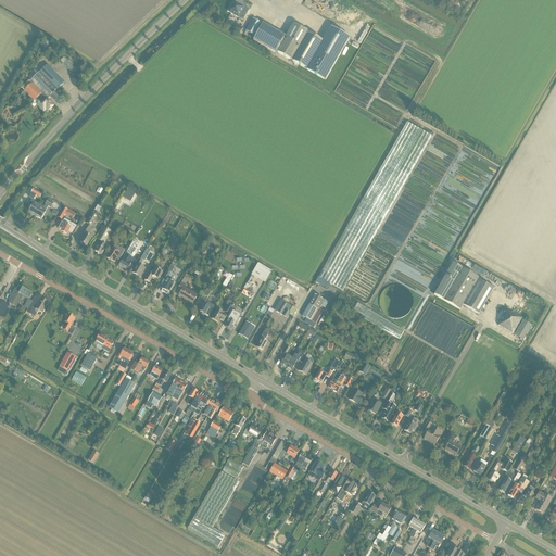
[(247,14),(249,10),(234,0),(230,7),(247,14)]
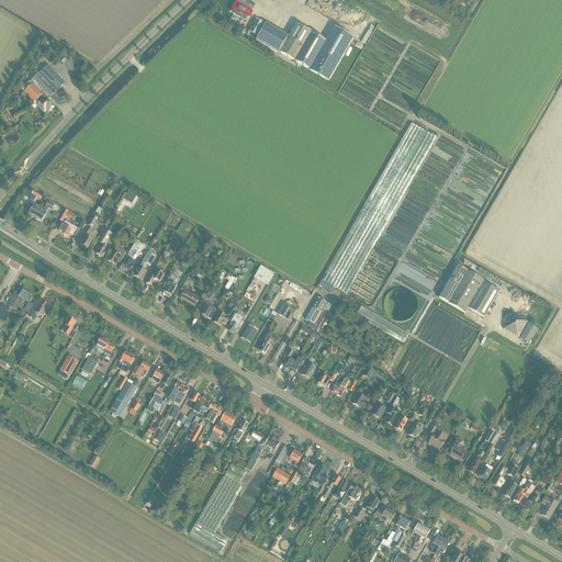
[(245,21),(249,14),(233,7),(229,12),(245,21)]
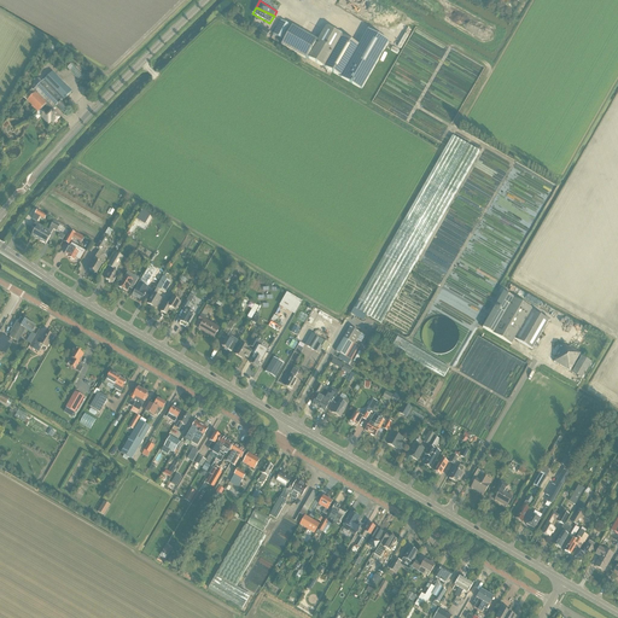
[(292,25),(292,27),(281,21),(273,34),(283,40),(281,42),(283,44),(281,45),(307,59),(308,58),(325,68),(340,76),(339,77),(361,91),(389,42),(367,29),(359,45),(342,36),(326,27),(319,40),(292,25)]
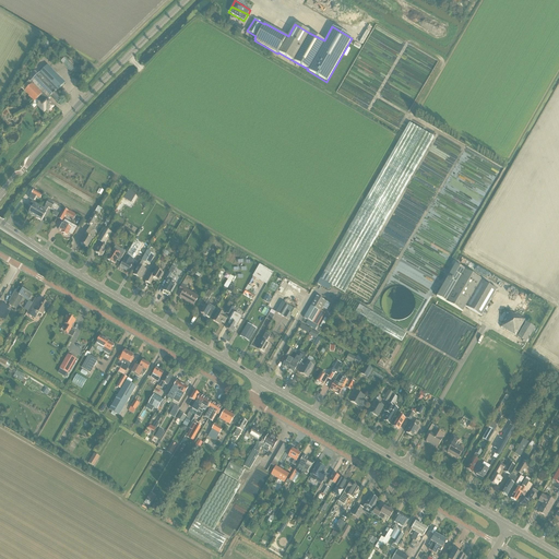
[(245,28),(235,22),(232,30),(240,35),(245,28)]
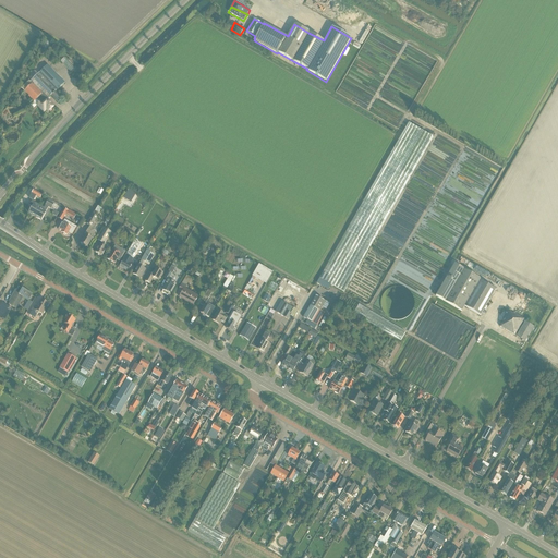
[(69,59),(67,61),(76,71),(79,69),(69,59)]
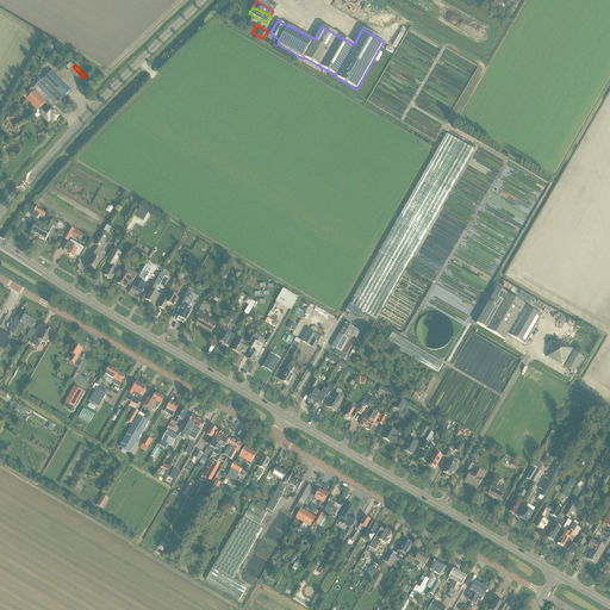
[(44,79),(63,99),(72,89),(53,70),(44,79)]
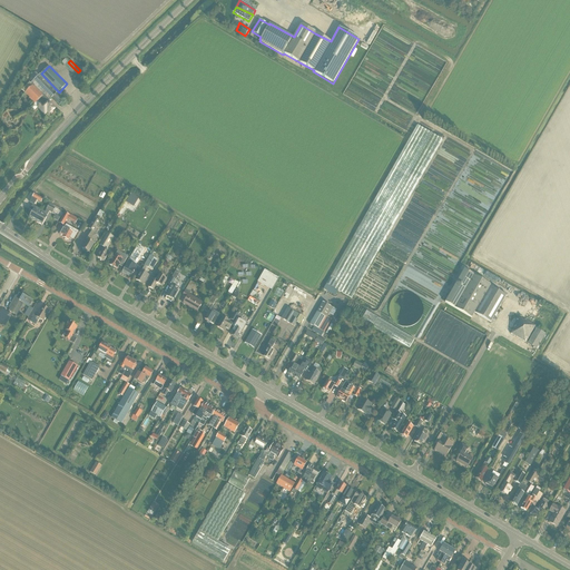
[(52,98),(57,94),(59,92),(41,74),(31,84),(33,86),(43,96),(49,101),(52,98)]
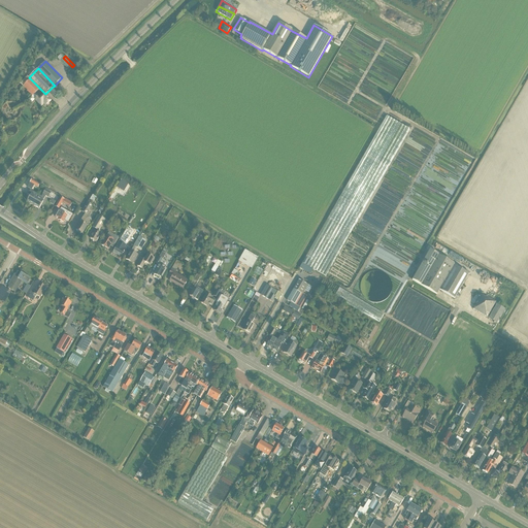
[(32,96),(40,89),(31,79),(24,87),(31,94),(32,96)]
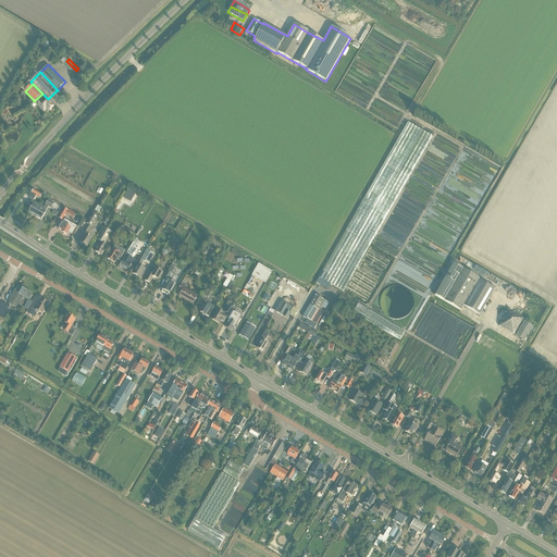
[(56,91),(51,96),(58,102),(63,98),(56,91)]
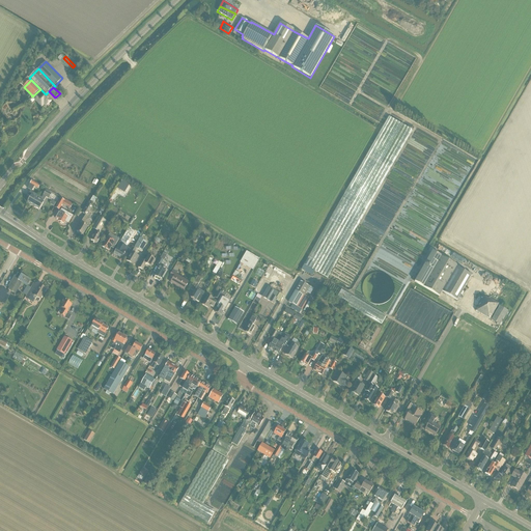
[(46,94),(40,89),(32,96),(29,100),(29,102),(30,103),(32,103),(35,100),(42,106),(44,104),(47,107),(52,102),(46,94)]
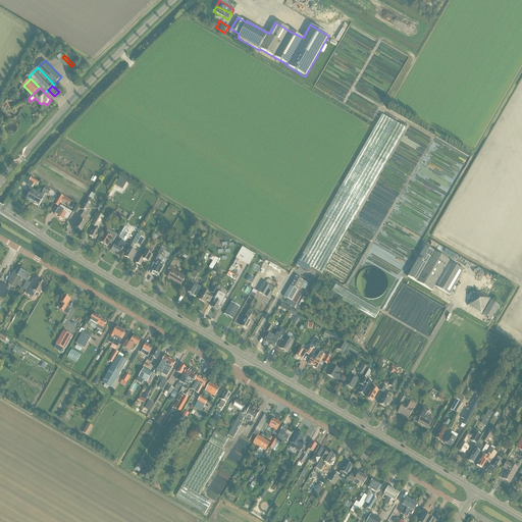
[(32,177),(28,185),(32,187),(36,179),(32,177)]
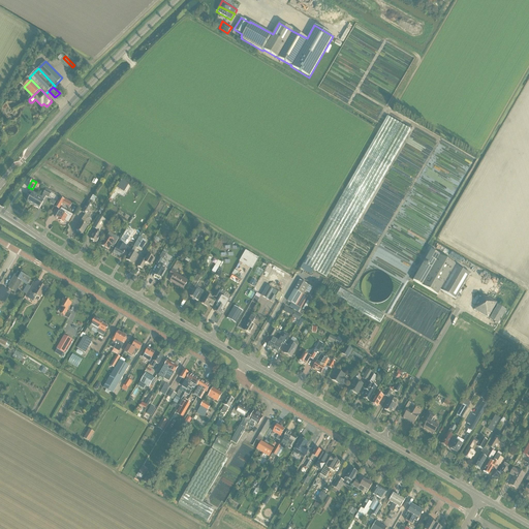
[(122,181),(117,189),(124,193),(129,185),(122,181)]
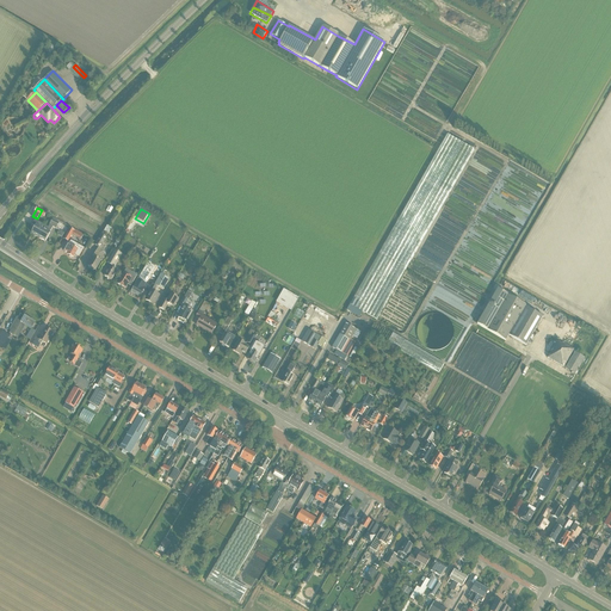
[(35,220),(32,224),(36,227),(32,233),(39,238),(45,226),(35,220)]
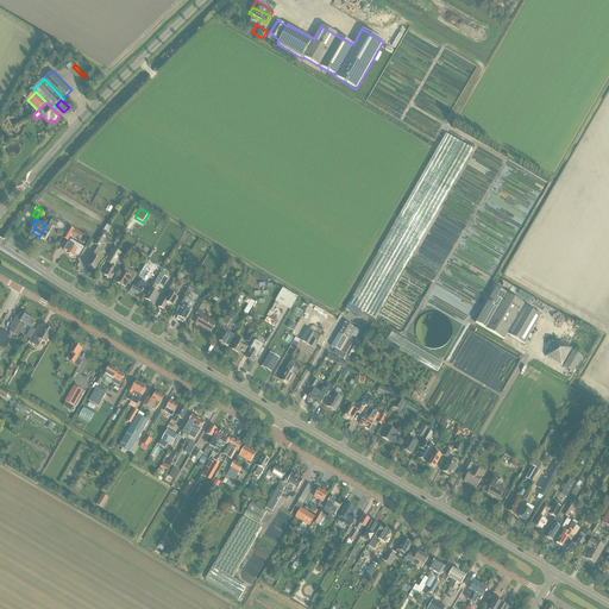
[(45,225),(39,237),(43,238),(45,240),(46,238),(54,226),(56,228),(60,223),(54,219),(49,226),(45,225)]
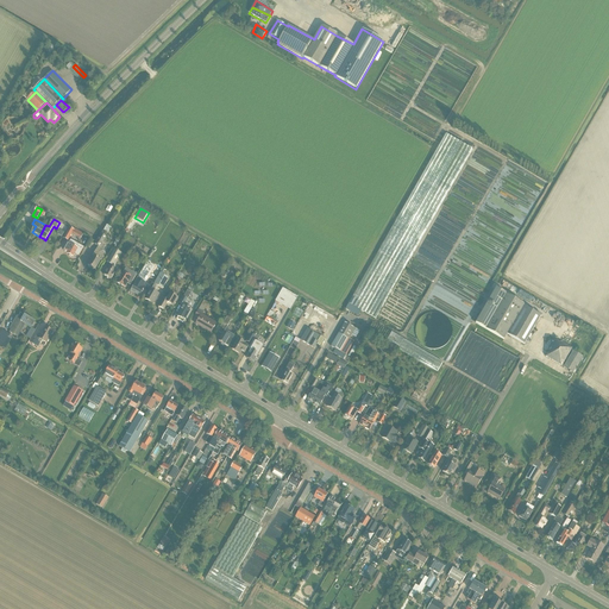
[(70,236),(74,228),(71,227),(70,226),(66,233),(67,233),(63,238),(68,240),(70,236)]
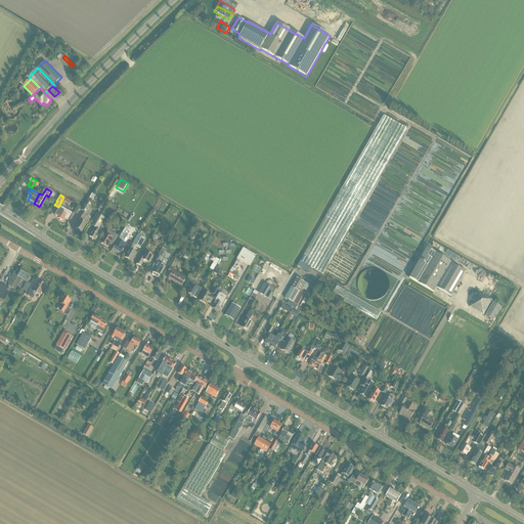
[(92,200),(90,199),(89,199),(87,201),(81,210),(85,212),(83,215),(80,220),(81,221),(76,229),(82,232),(86,224),(87,225),(91,219),(88,217),(91,211),(88,210),(92,204),(90,203),(92,200)]
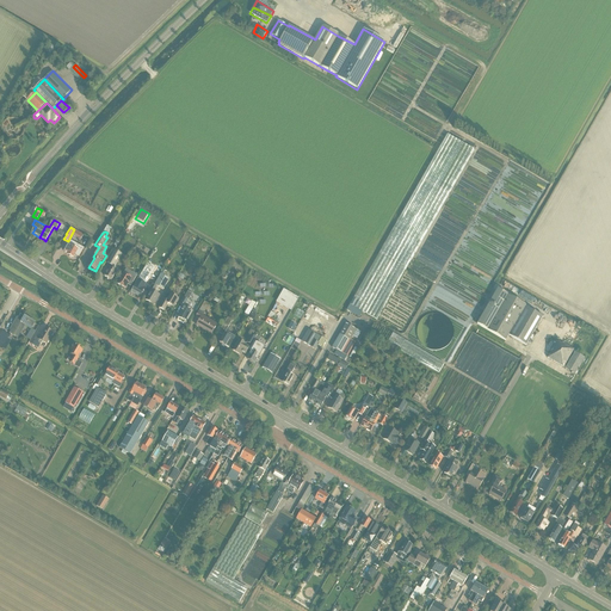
[(72,241),(65,252),(68,254),(69,255),(69,257),(71,258),(72,257),(73,258),(74,255),(79,258),(85,248),(72,241)]
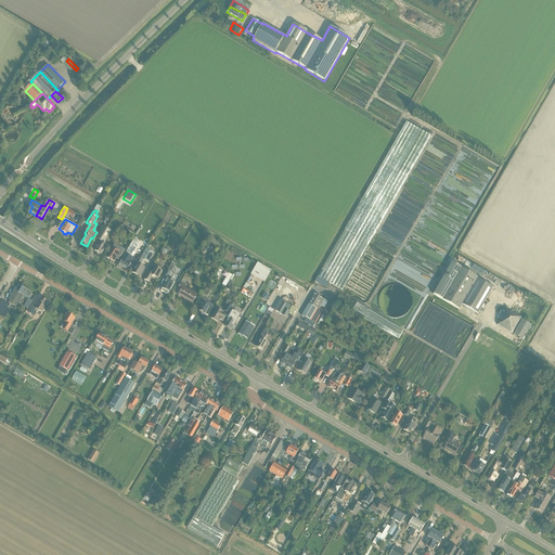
[(100,243),(95,252),(101,255),(108,243),(105,241),(111,231),(104,227),(97,241),(100,243)]
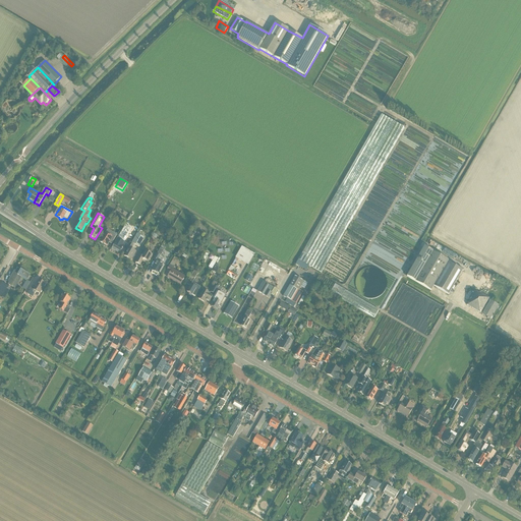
[(124,226),(119,235),(124,238),(130,229),(124,226)]
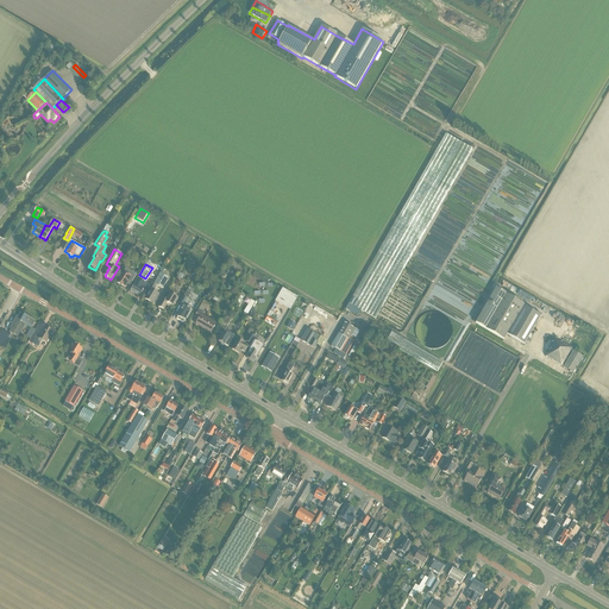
[(124,272),(118,283),(125,288),(129,281),(130,281),(132,282),(137,275),(126,269),(124,272)]
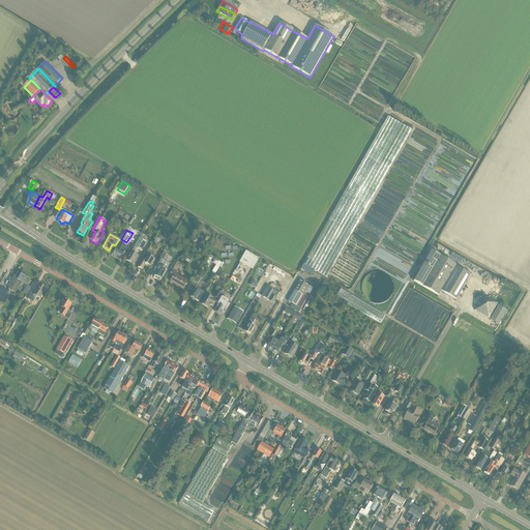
[(142,234),(134,247),(142,252),(147,242),(144,239),(145,236),(142,234)]
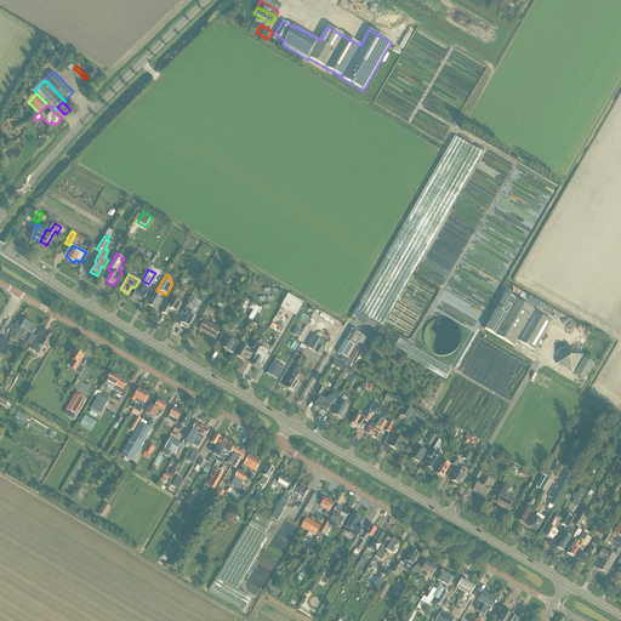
[(142,302),(148,294),(146,292),(148,289),(141,284),(134,297),(142,302)]
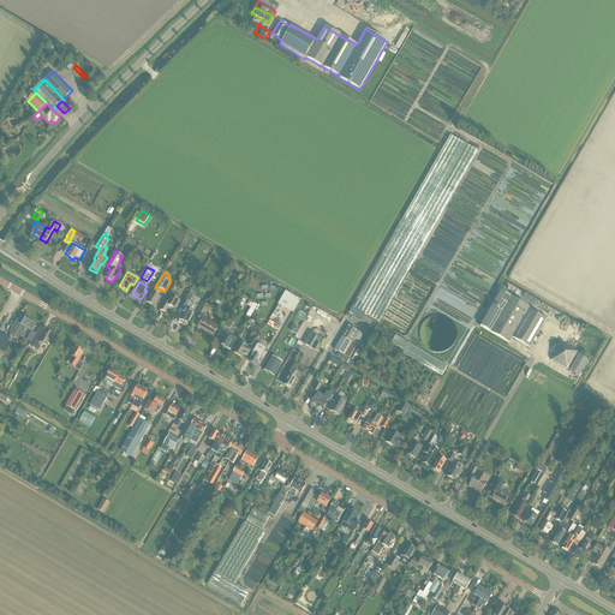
[(530,308),(511,298),(511,297),(501,291),(481,327),(490,332),(509,344),(512,338),(530,347),(547,320),(529,309),(530,308)]
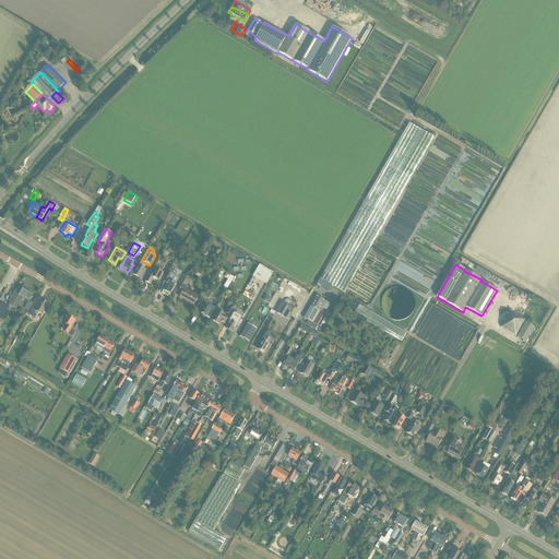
[(146,270),(142,268),(139,265),(133,275),(140,278),(142,275),(143,275),(146,270)]
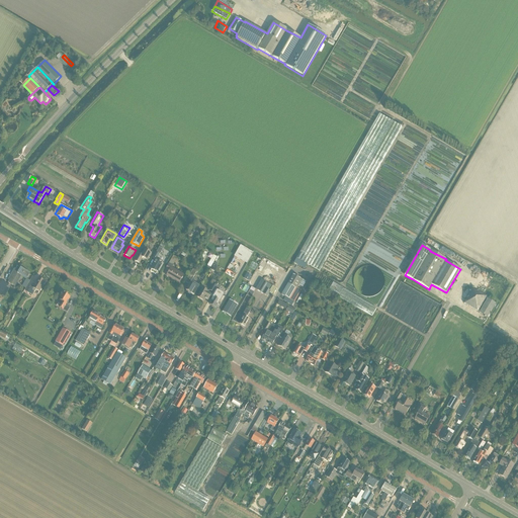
[(241,246),(235,257),(242,261),(248,250),(241,246)]
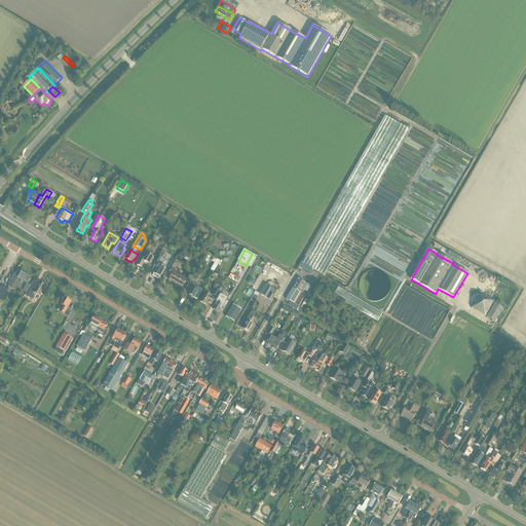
[(165,265),(159,262),(165,254),(161,251),(155,262),(158,263),(156,267),(157,268),(154,273),(153,276),(159,279),(160,277),(166,268),(164,267),(165,265)]
